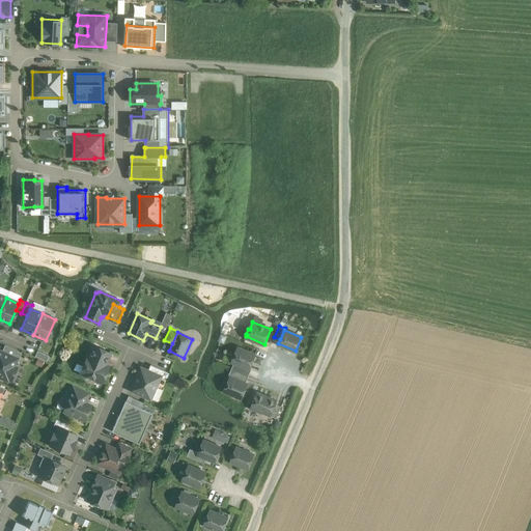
[(22,353),(5,344),(2,352),(18,358),(17,359),(19,359),(22,353)]
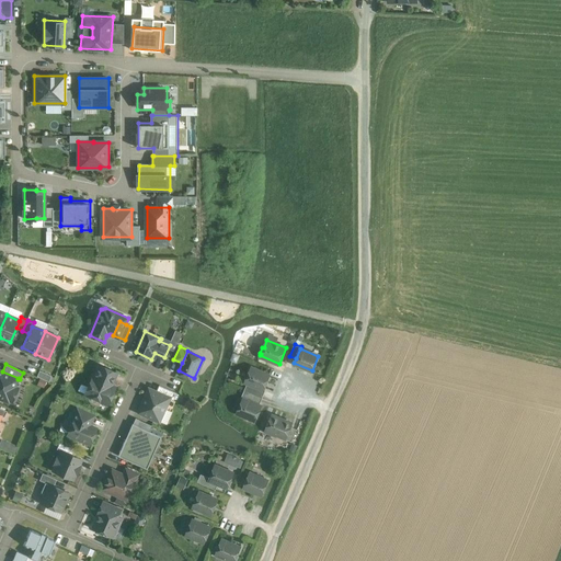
[(116,373),(100,365),(94,378),(92,377),(86,393),(92,396),(91,398),(92,401),(95,402),(99,401),(99,399),(107,403),(115,388),(110,385),(116,373)]
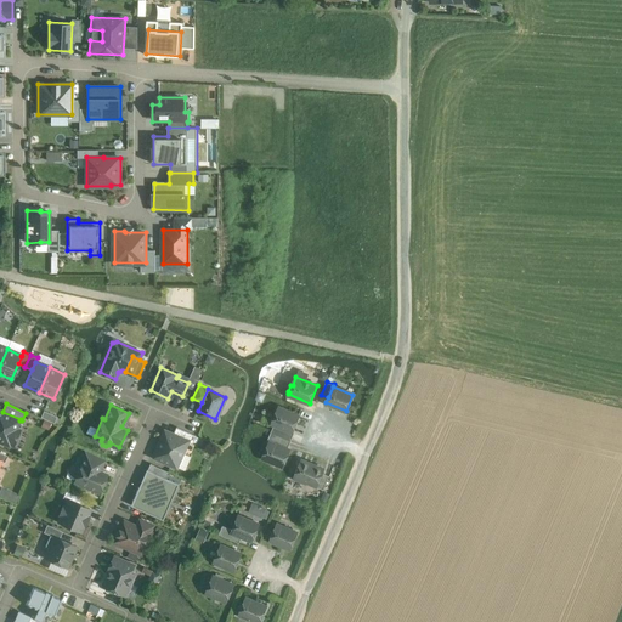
[(299,416),(280,407),(272,423),(293,431),(299,416)]
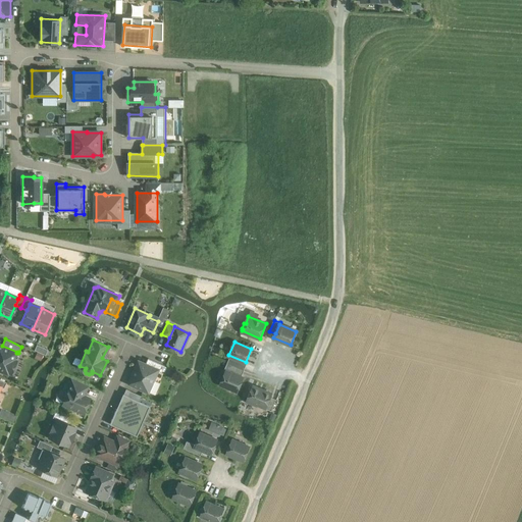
[(2,346),(0,344),(0,369),(7,373),(10,367),(11,368),(13,367),(15,362),(15,360),(13,359),(16,353),(17,352),(2,346)]
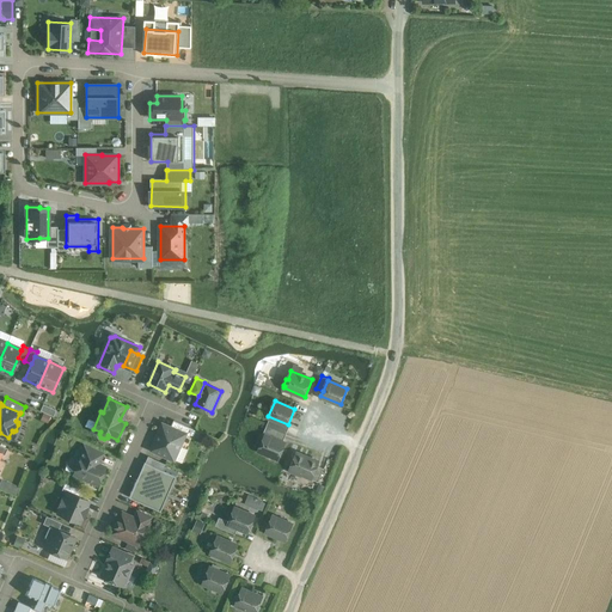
[(56,409),(43,403),(41,410),(54,416),(56,409)]
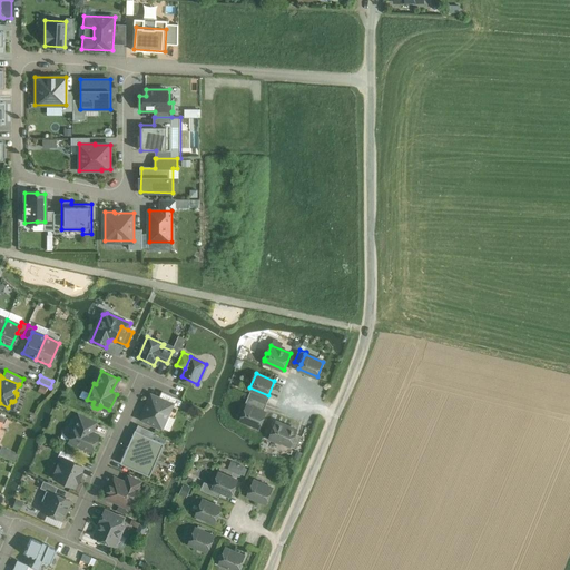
[(182,399),(163,391),(159,397),(173,403),(173,404),(178,406),(182,399)]
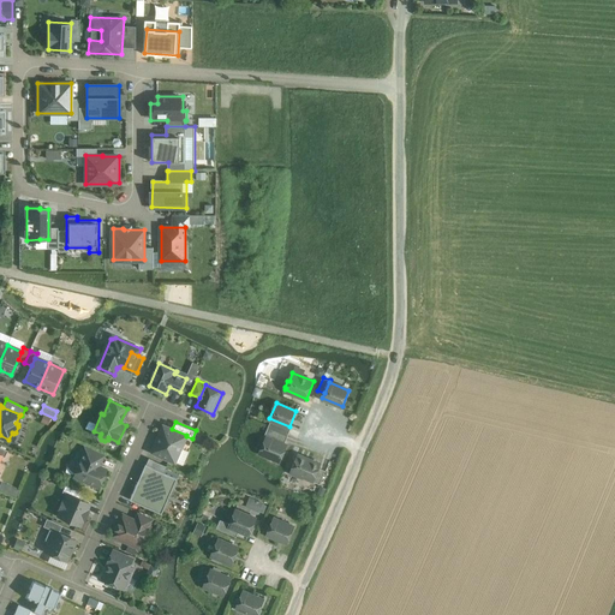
[(172,429),(165,425),(154,452),(175,461),(186,436),(186,435),(172,429)]
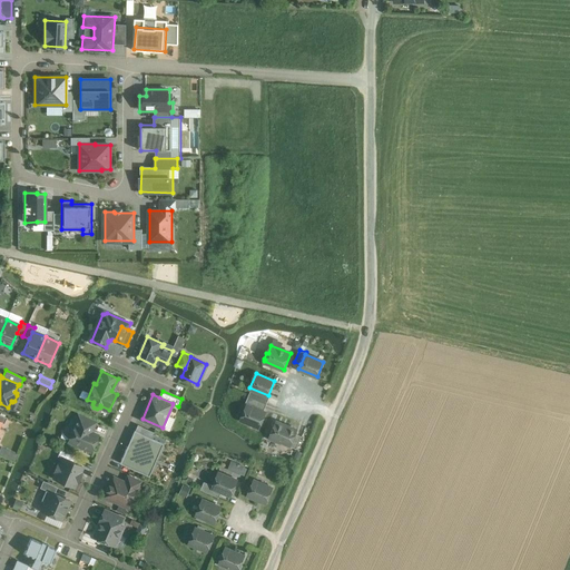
[(267,403),(248,395),(245,404),(247,405),(247,404),(264,412),(267,403)]
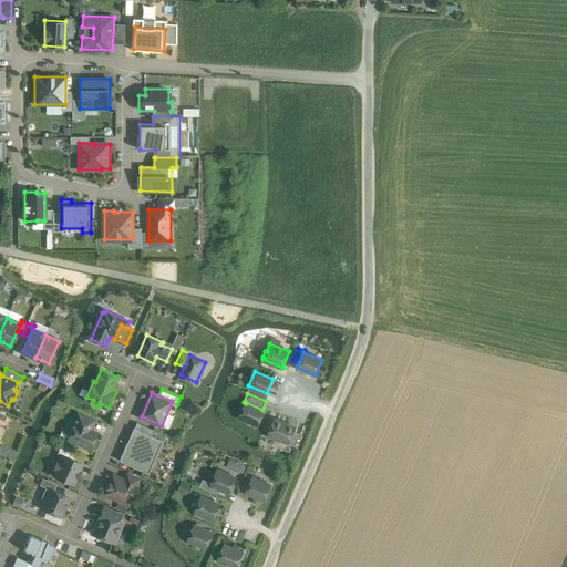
[(263,410),(246,402),(246,403),(240,416),(258,424),(265,410),(263,410)]
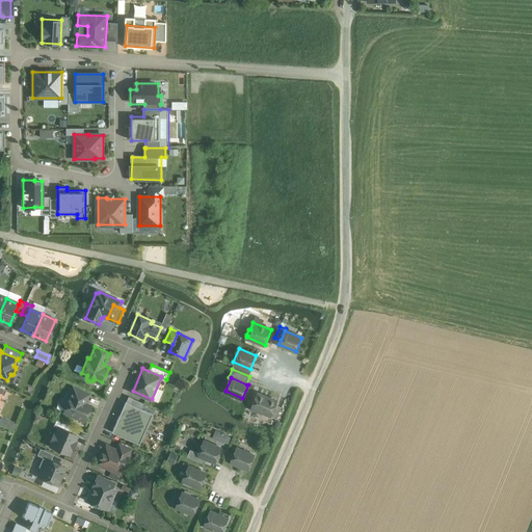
[(89,394),(74,387),(67,403),(67,405),(64,411),(85,421),(91,406),(86,404),(86,402),(89,394)]
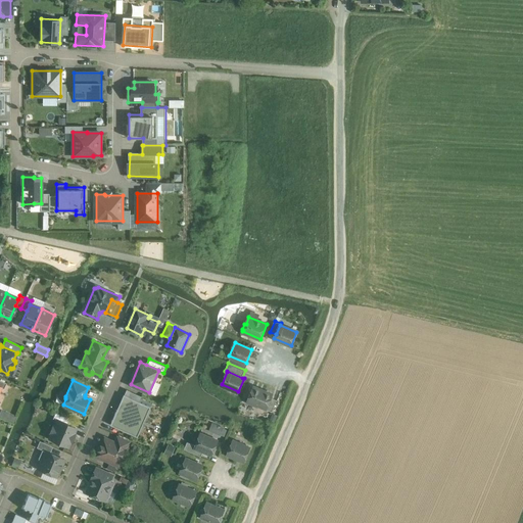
[(273,394),(253,387),(247,401),(256,406),(256,403),(267,408),(272,397),(273,394)]
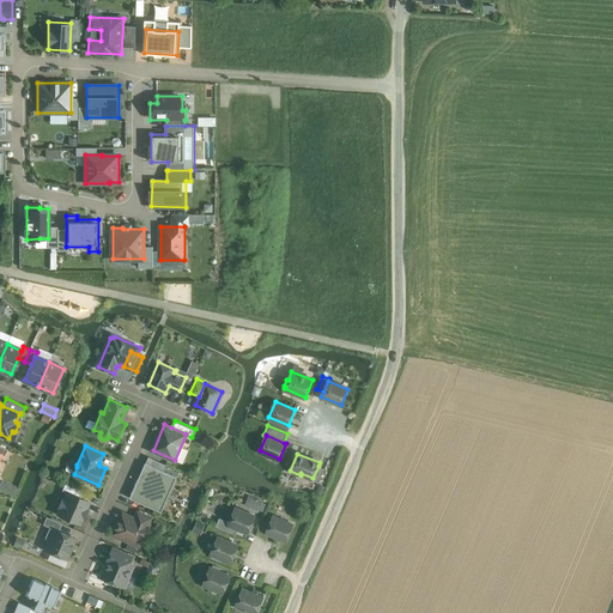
[(177,477),(145,462),(129,498),(163,511),(177,477)]
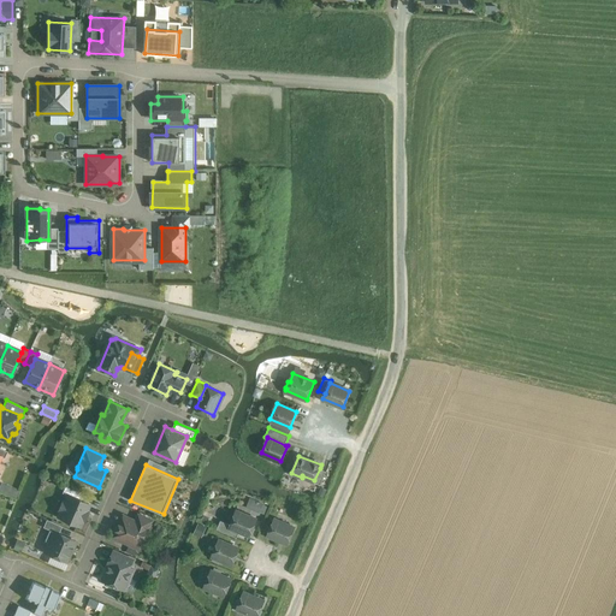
[(320,468),(314,480),(314,481),(320,485),(326,471),(320,468)]
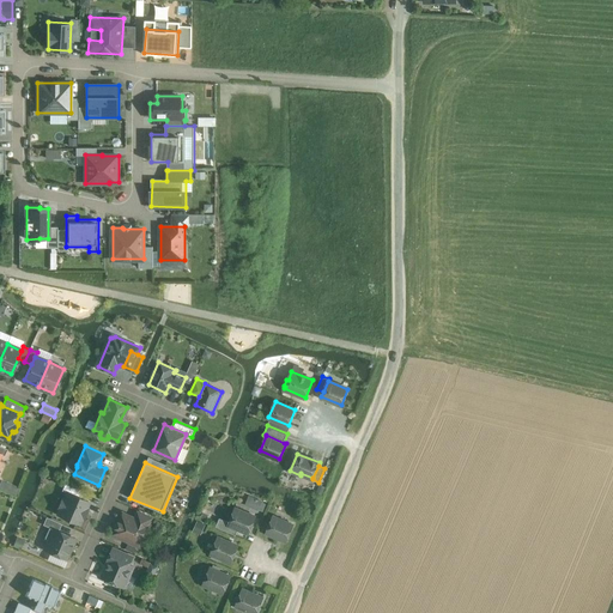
[(85,492),(66,483),(62,490),(68,492),(83,498),(85,492)]
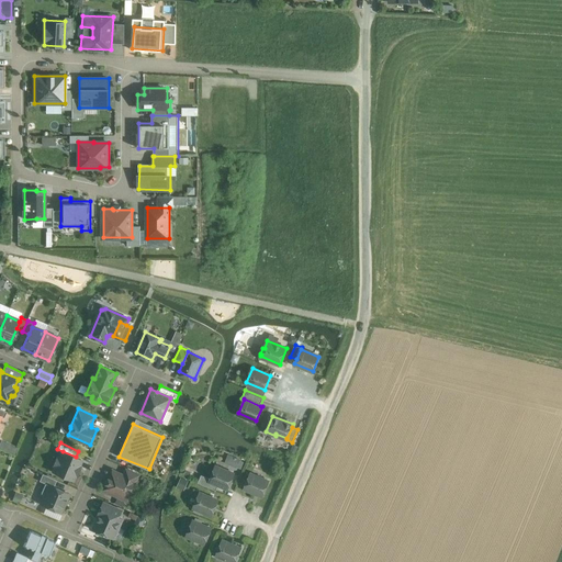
[(63,451),(59,459),(57,458),(54,464),(56,465),(54,471),(72,480),(76,473),(77,474),(80,467),(79,465),(81,459),(76,457),(63,451)]
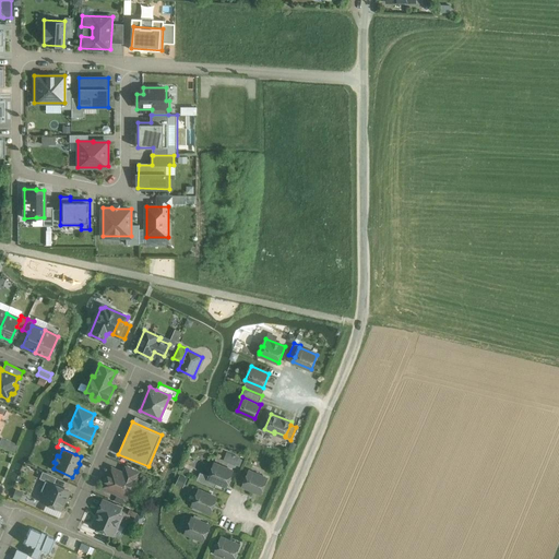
[(225,460),(238,465),(241,458),(229,452),(225,460)]
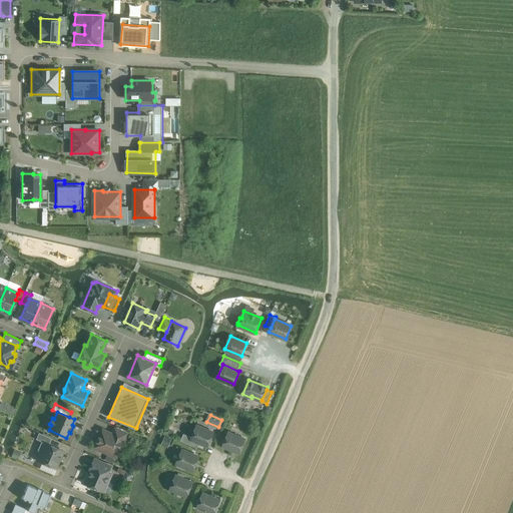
[(213,432),(197,426),(191,438),(208,445),(213,432)]
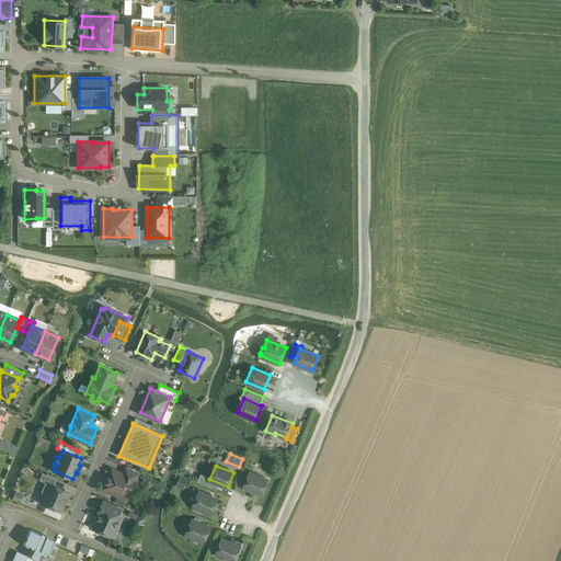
[(125,474),(112,469),(104,488),(128,499),(132,490),(133,491),(137,480),(125,474)]
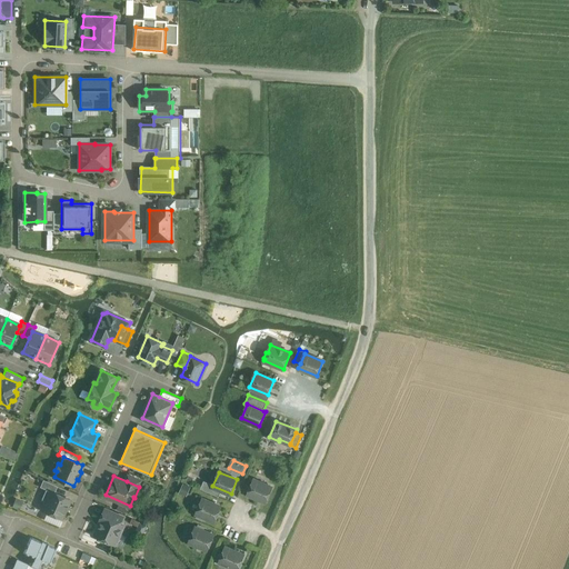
[(141,480),(129,476),(127,481),(139,487),(141,480)]
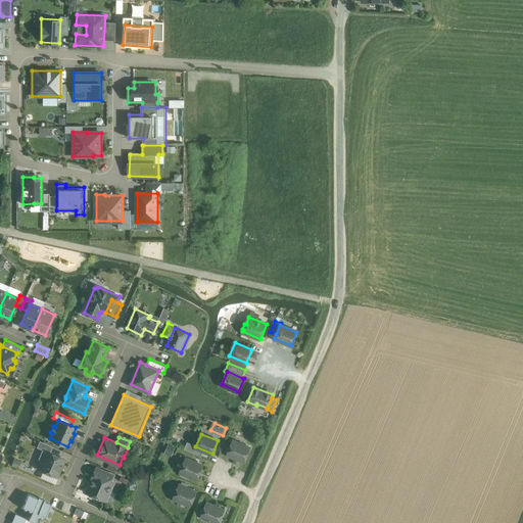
[(250,447),(234,440),(228,454),(245,461),(250,447)]
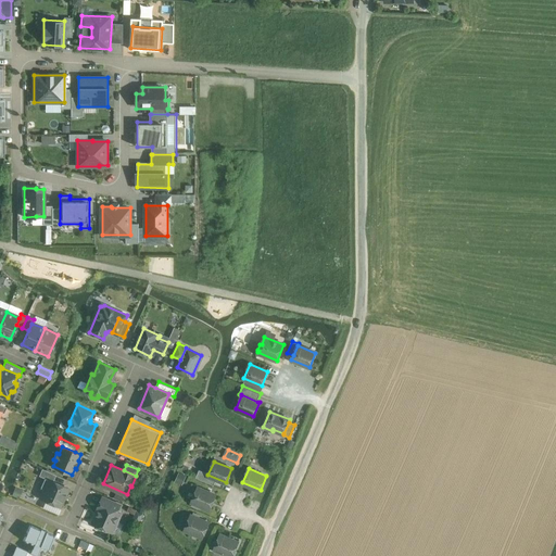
[(57,475),(42,469),(39,476),(46,479),(46,478),(53,482),(57,475)]
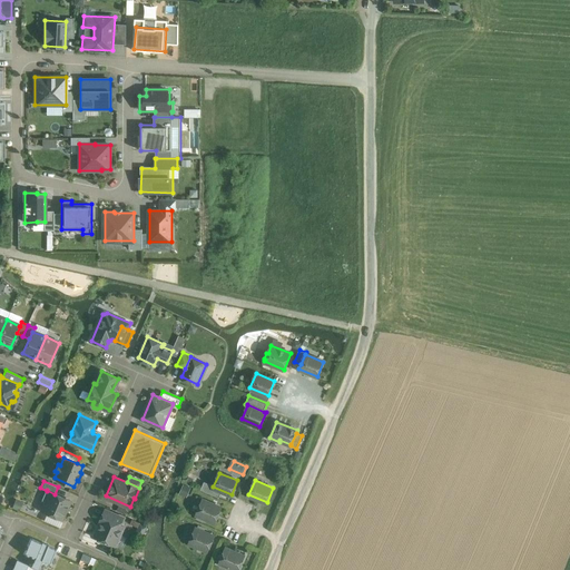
[(55,494),(47,490),(47,491),(42,500),(46,502),(42,510),(61,519),(69,500),(55,494)]
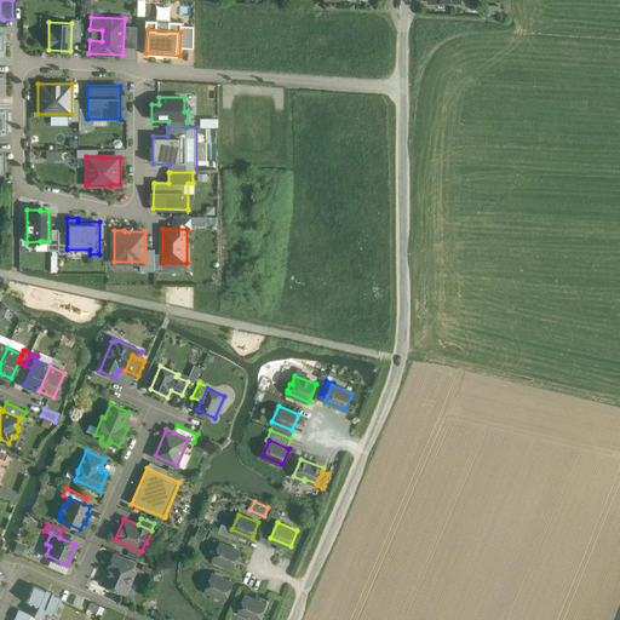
[(241,552),(220,544),(214,560),(234,568),(241,552)]
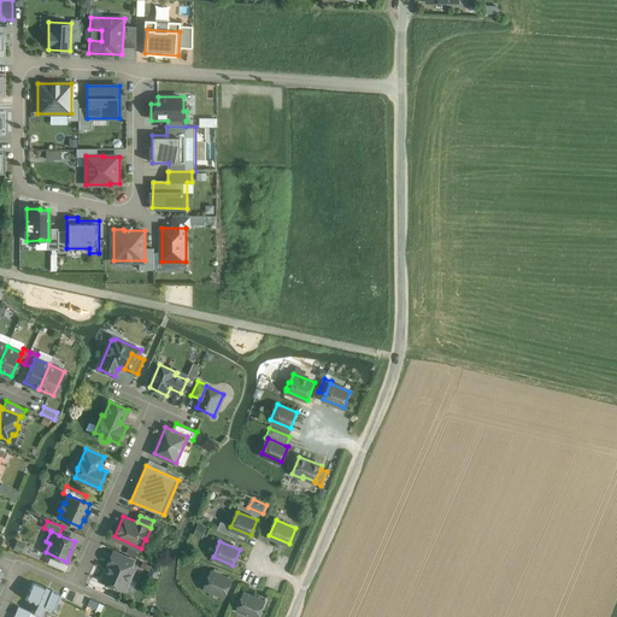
[(134,560),(115,552),(109,565),(111,566),(104,581),(106,582),(107,585),(112,587),(115,586),(125,589),(134,569),(131,568),(134,560)]
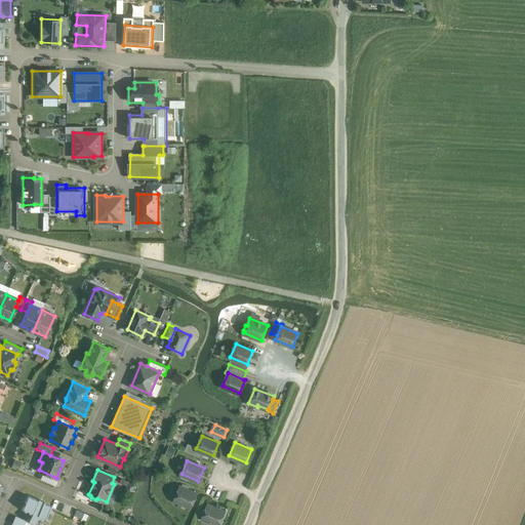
[(197,493),(180,486),(174,499),(192,507),(197,493)]
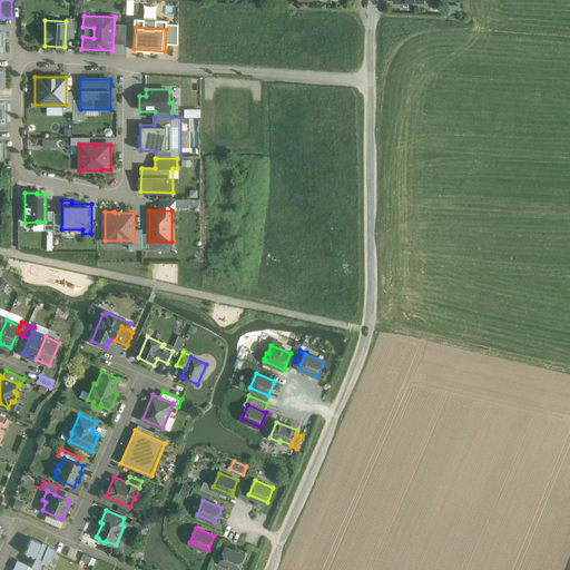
[(41,543),(31,538),(23,554),(35,560),(33,561),(32,561),(30,568),(33,569),(37,569),(40,564),(40,562),(49,566),(56,549),(48,546),(48,544),(42,542),(41,543)]
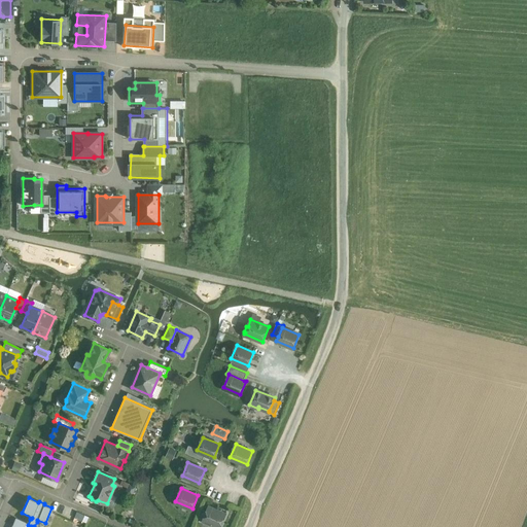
[(220,526),(226,514),(209,506),(204,520),(220,526)]
